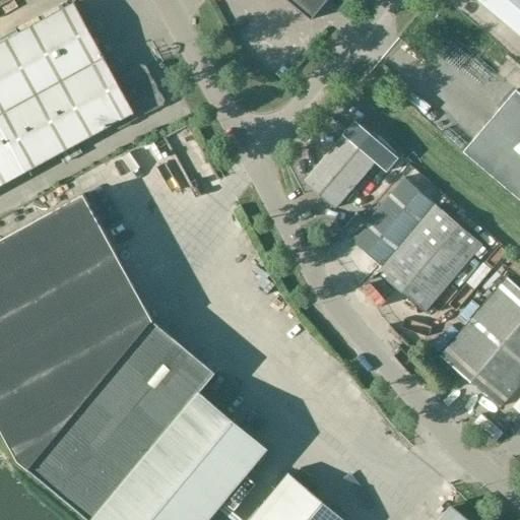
[(287,0),(312,21),(329,0),(287,0)]
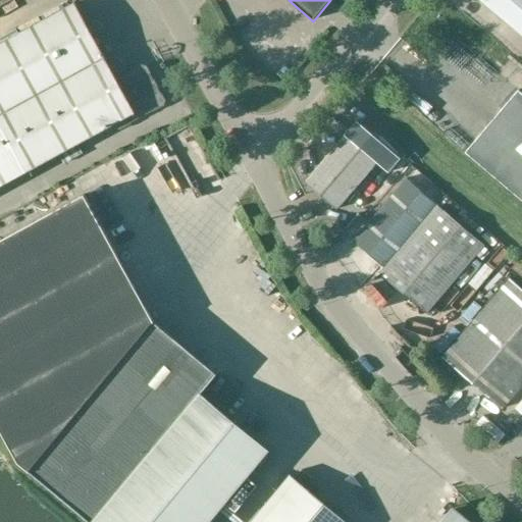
[(521,0),(478,0),(521,37),(521,0)]
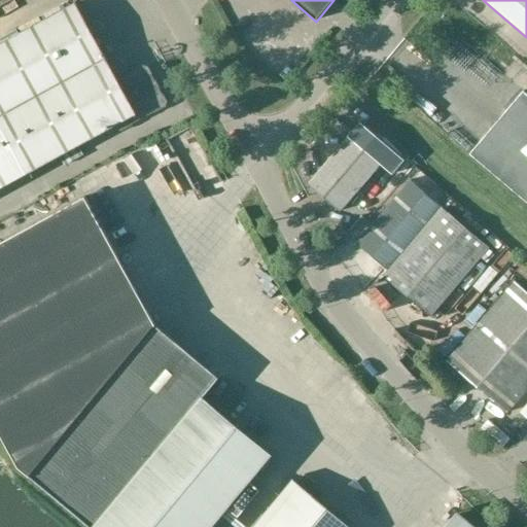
[(0,44),(0,187),(113,127),(116,131),(121,132),(132,126),(154,113),(166,108),(168,103),(164,95),(163,95),(160,90),(155,80),(154,81),(151,75),(152,75),(148,67),(143,66),(132,71),(133,72),(117,80),(76,3),(0,44)]
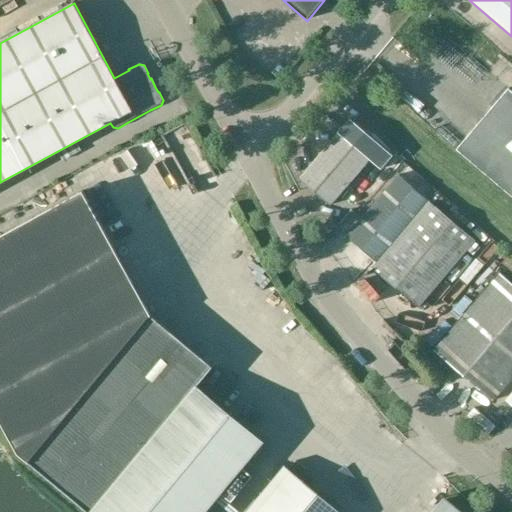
[(511,90),(508,88),(456,150),(511,197),(511,90)]
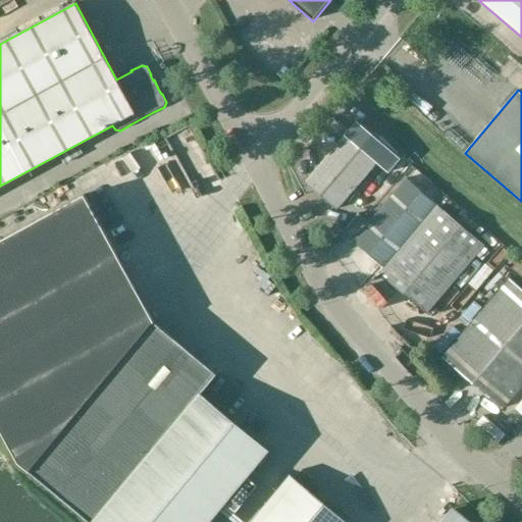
[(337,210),(377,163),(346,136),(306,183),(337,210)]
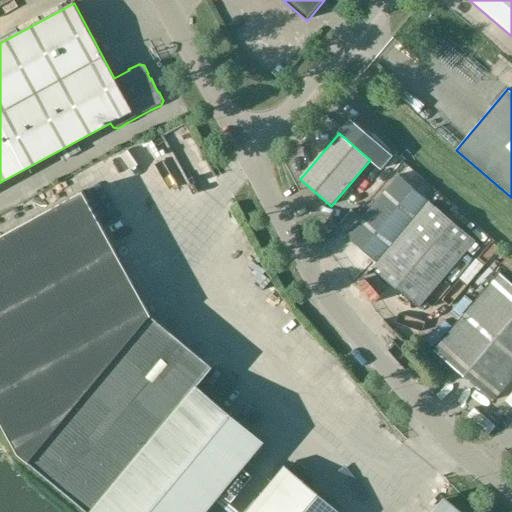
[(168,137),(156,144),(169,166),(181,160),(168,137)]
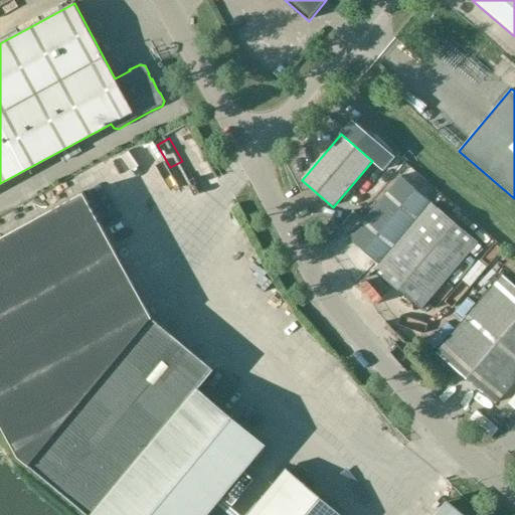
[(479,242),(402,177),(349,238),(380,266),(375,272),(421,311),(479,242)]
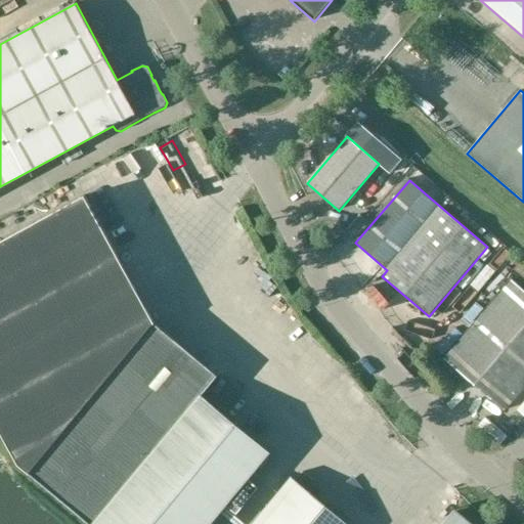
[(84,197),(0,242),(0,429),(19,464),(29,475),(155,323),(84,197)]
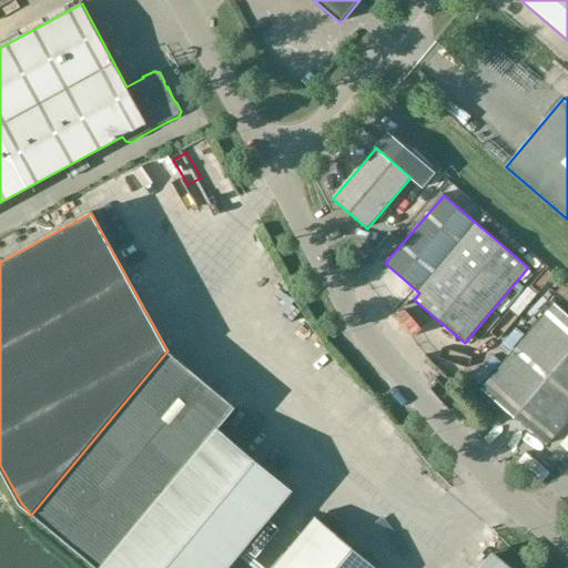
[(547,447),(567,422),(567,316),(555,305),(482,391),(547,447)]
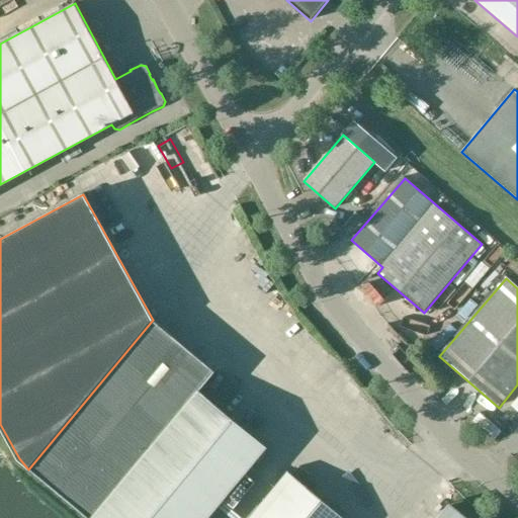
[(153,320),(28,469),(87,517),(224,517),(233,508),(234,509),(256,483),(246,473),(266,448),(199,392),(214,372),(153,320)]
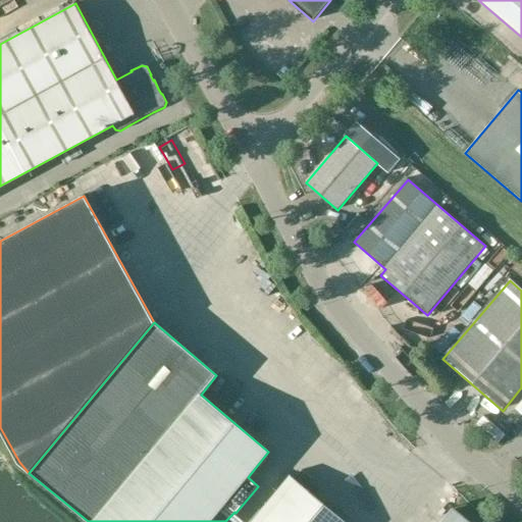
[(469,521),(453,509),(441,521),(344,521),(290,477),(252,521),(469,521)]
